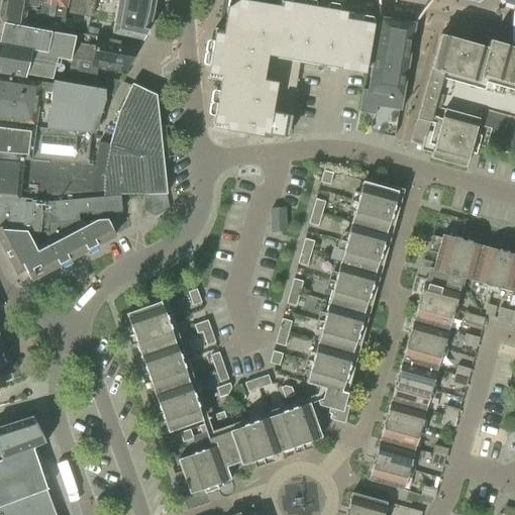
[(3,0),(1,17),(7,23),(38,28),(40,10),(39,9),(37,6),(38,0),(3,0)]
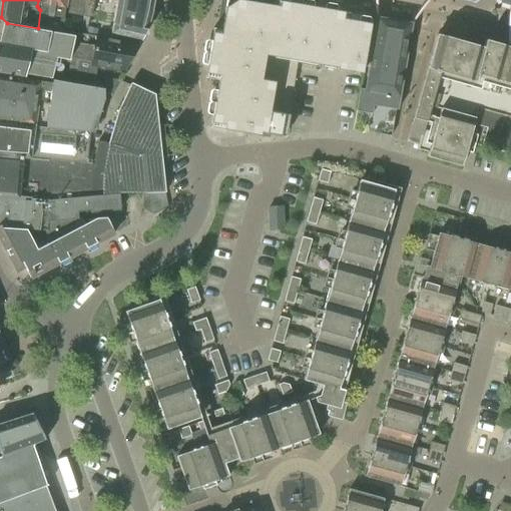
[(42,10),(40,10),(38,28),(62,32),(63,24),(65,9),(66,9),(68,0),(43,0),(42,5),(42,10)]
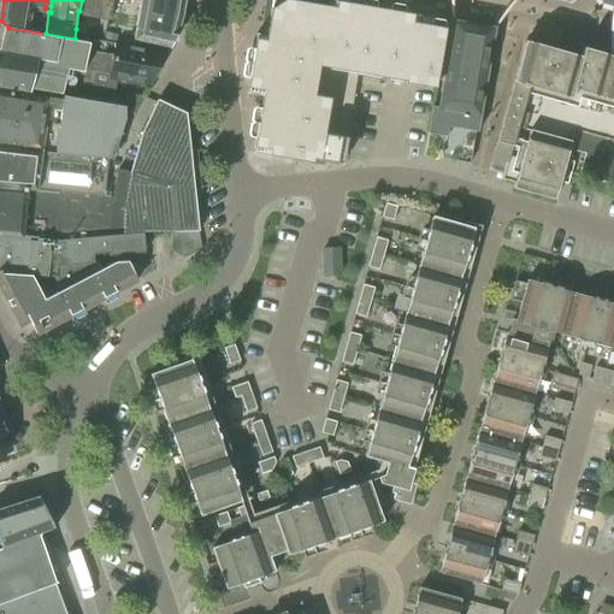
[(87,0),(84,16),(107,21),(112,18),(114,0),(87,0)]
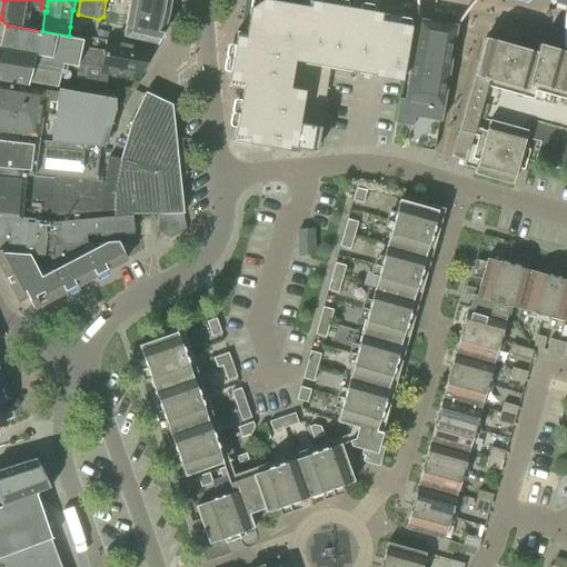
[(130,0),(125,36),(157,43),(166,26),(170,13),(172,0),(130,0)]
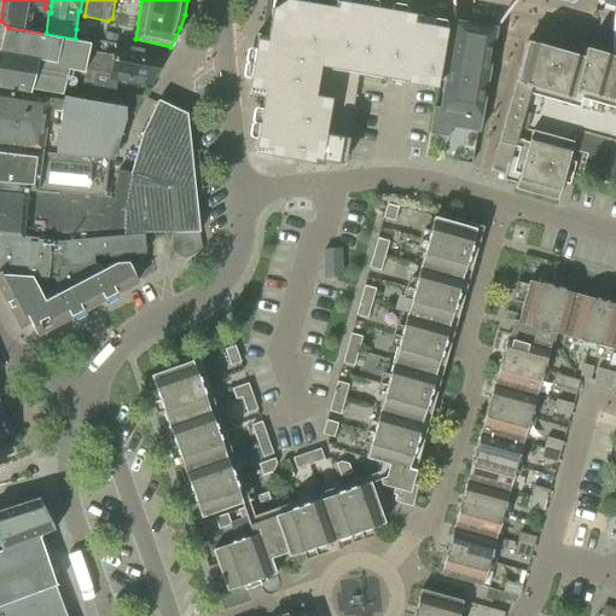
[(317,160),(342,163),(346,160),(360,75),(368,76),(439,88),(448,28),(420,23),(422,16),(333,0),(332,6),(300,0),(275,0),(269,34),(259,33),(248,92),(266,96),(256,152),(315,163),(317,160)]
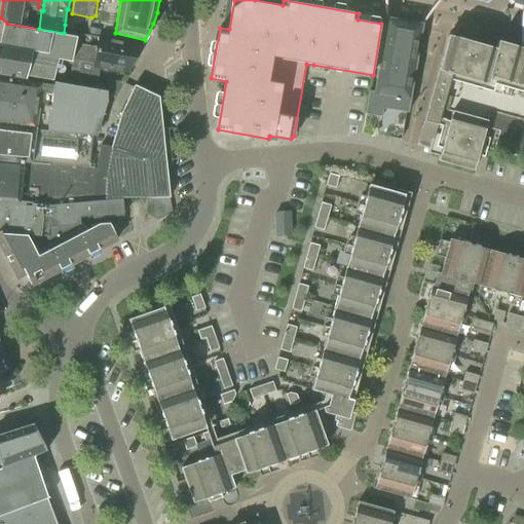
[(422,24),(388,19),(375,105),(407,110),(409,110),(422,24)]
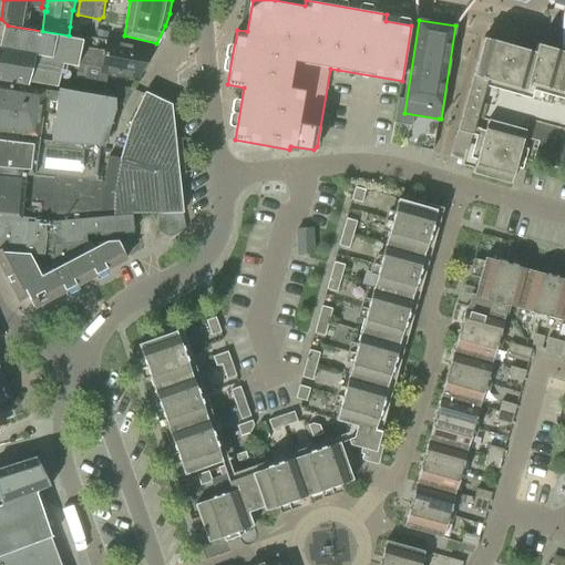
[(42,31),(8,26),(1,47),(0,47),(0,76),(28,82),(29,80),(59,84),(63,62),(79,62),(84,39),(69,36),(42,31)]
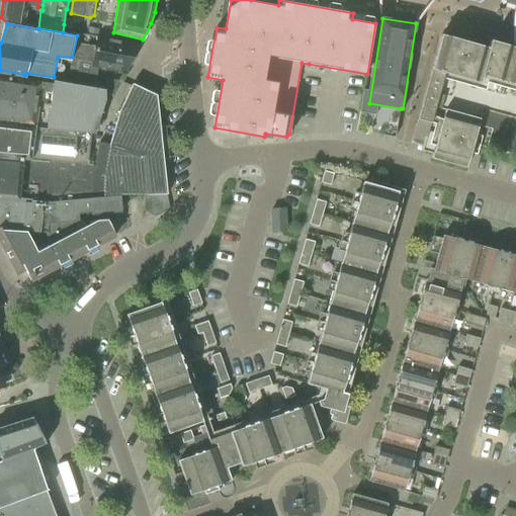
[(486,148),(515,155),(515,47),(491,39),(489,48),(440,33),(410,143),(421,146),(420,151),(432,155),(431,159),(467,169),(485,111),(495,114),(486,148)]
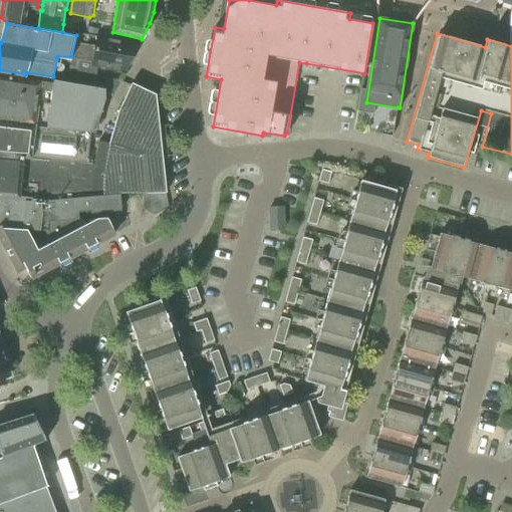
[(92,58),(92,60),(99,61),(123,66),(131,62),(140,44),(97,36),(92,58)]
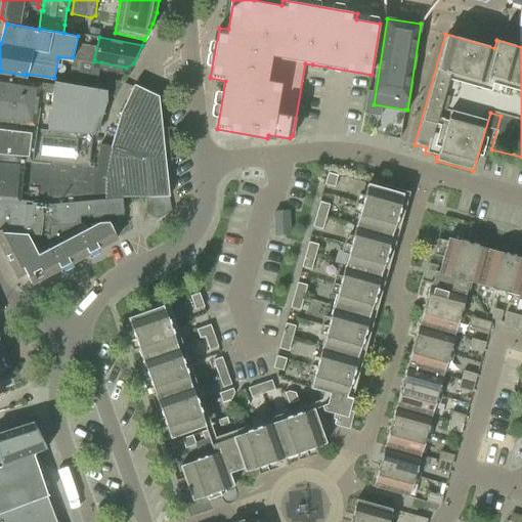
[(0,75),(0,123),(93,134),(97,134),(109,99),(109,97),(107,90),(54,81),(54,84),(0,75)]
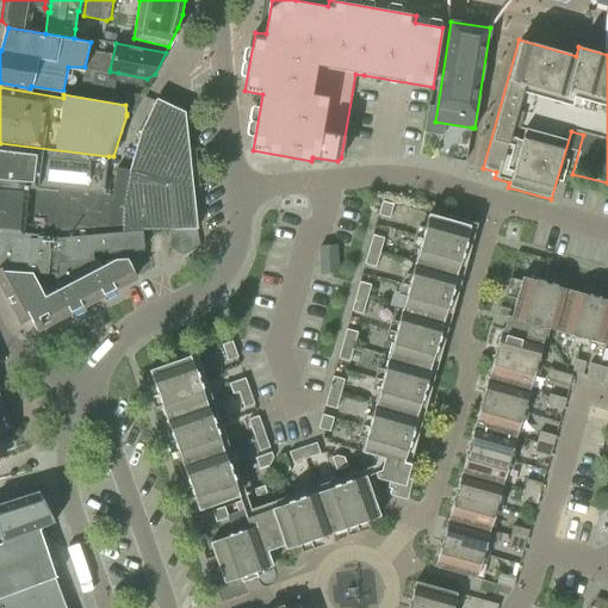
[(110,196),(109,231),(143,229),(171,229),(198,229),(185,106),(160,94),(147,124),(132,166),(131,169),(118,167),(116,177),(112,188),(110,196)]
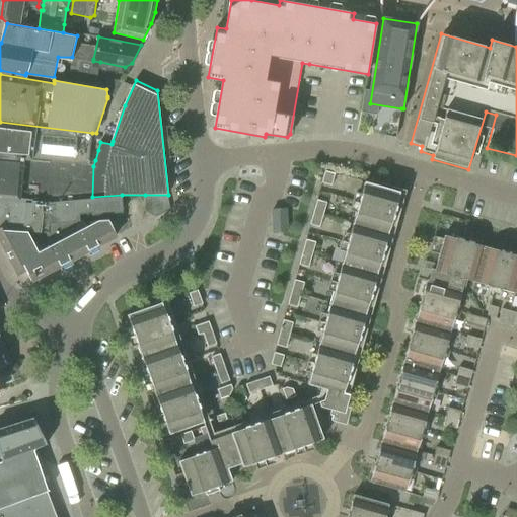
[(0,155),(93,166),(95,160),(89,159),(91,137),(92,133),(0,122),(0,155)]
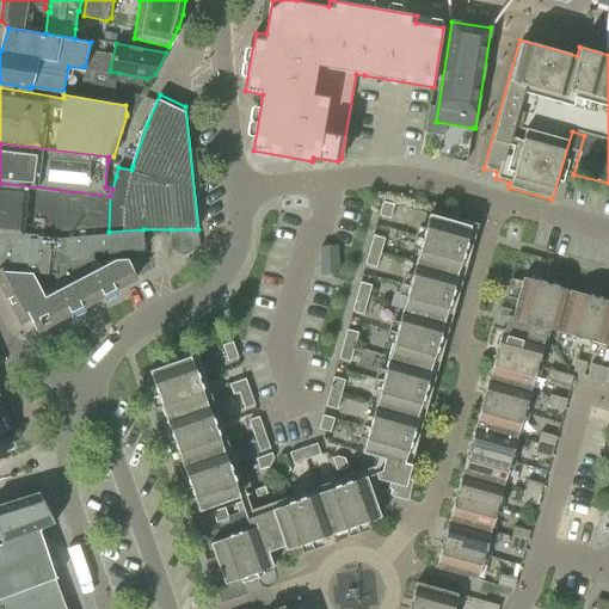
[(0,234),(37,237),(37,235),(62,237),(98,233),(109,232),(110,196),(0,183),(0,234)]
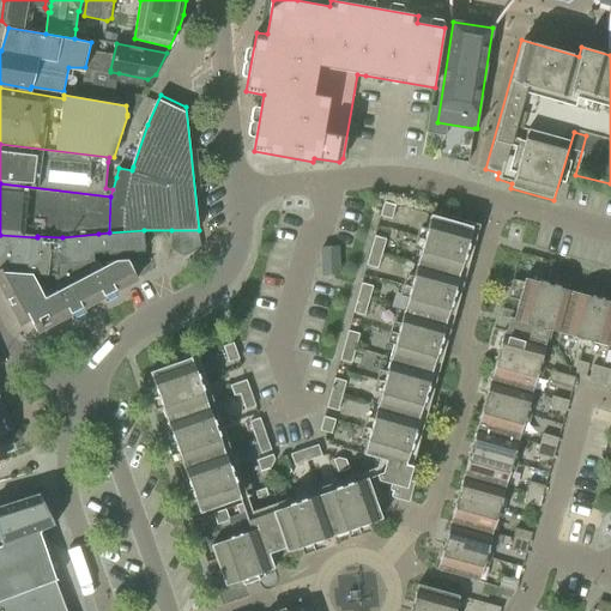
[(386,201),(381,215),(393,218),(397,204),(386,201)]
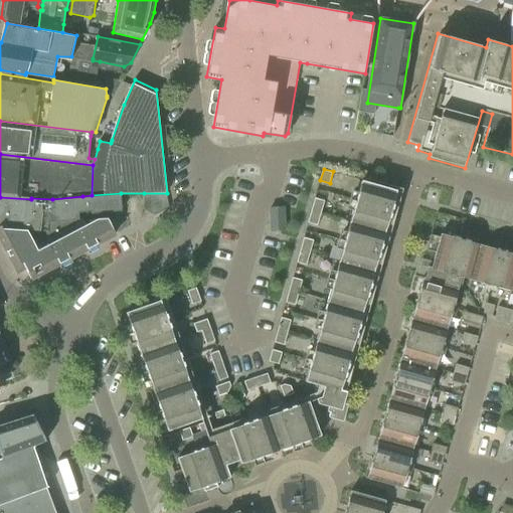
[(361,181),(356,198),(391,208),(396,191),(361,181)]
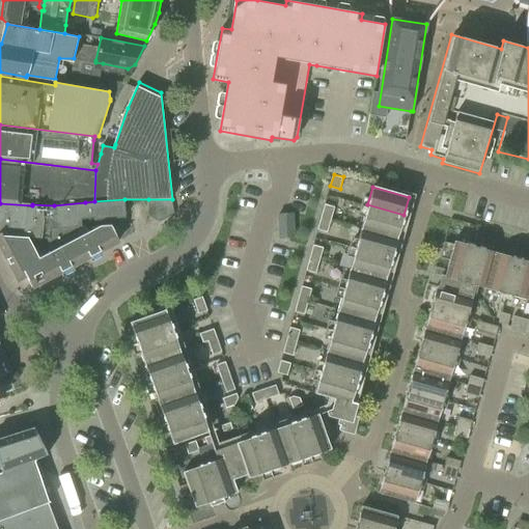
[(0,233),(50,238),(51,228),(82,226),(82,219),(94,217),(95,220),(127,217),(124,199),(94,201),(85,202),(54,205),(32,204),(32,205),(0,203),(0,233)]
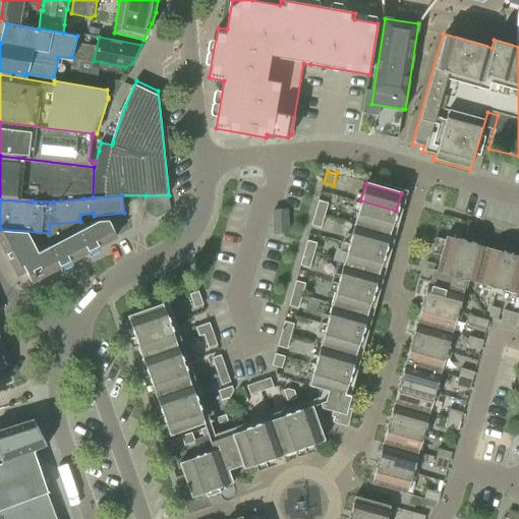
[(169,195),(146,195),(147,211),(156,217),(159,216),(172,210),(169,195)]
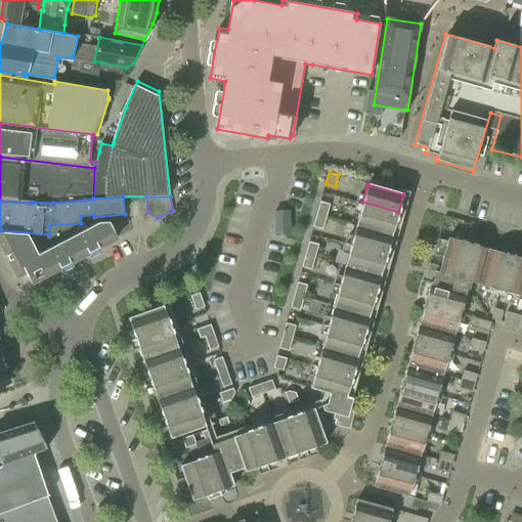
[(321,201),(317,213),(328,216),(331,204),(321,201)]
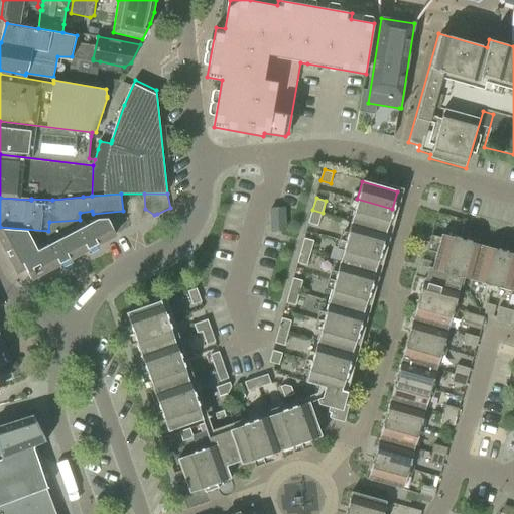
[(357,199),(351,220),(386,230),(392,209),(357,199)]
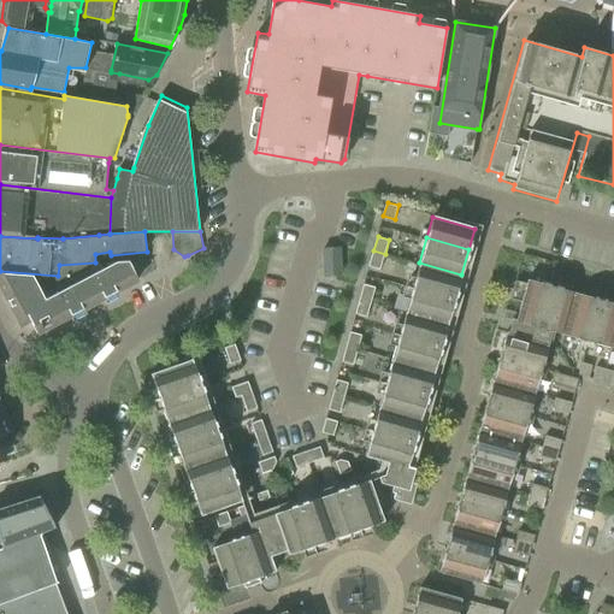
[(341,247),(325,248),(325,269),(326,276),(338,275),(342,275),(341,247)]
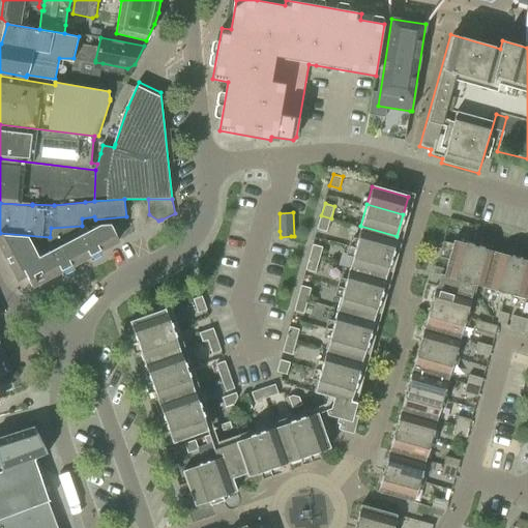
[(331,218),(321,215),(318,229),(328,232),(331,218)]
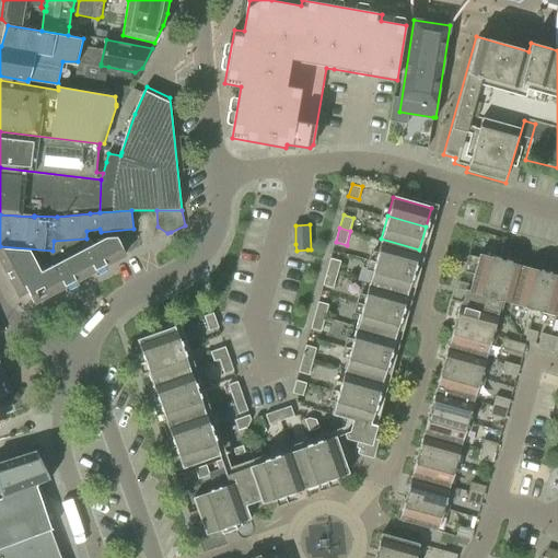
[(53,251),(0,246),(0,256),(20,294),(28,291),(34,302),(126,253),(118,236),(106,237),(93,244),(91,240),(86,239),(54,241),(53,251)]
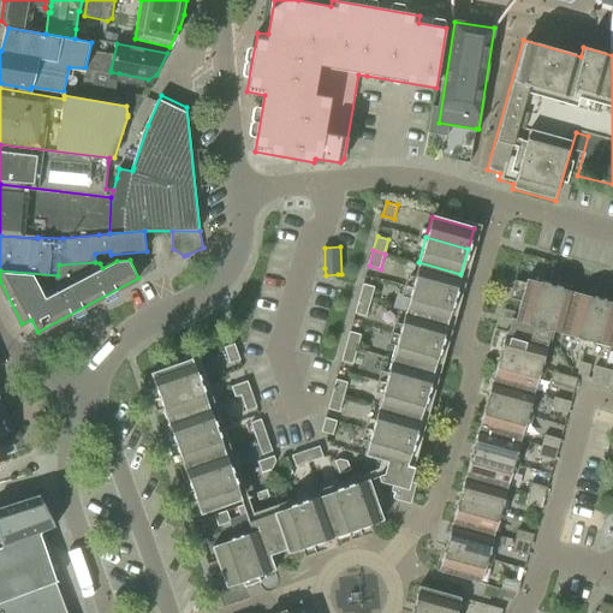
[(418,262),(412,285),(454,296),(460,274),(418,262)]
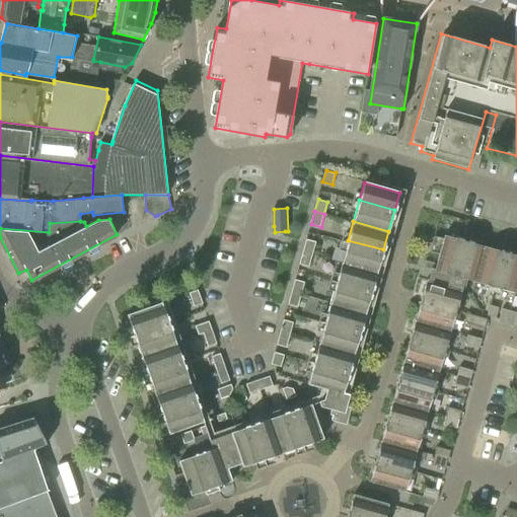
[(427,260),(425,267),(436,270),(435,270),(476,282),(487,246),(445,235),(444,238),(436,235),(431,251),(440,253),(438,263),(427,260)]
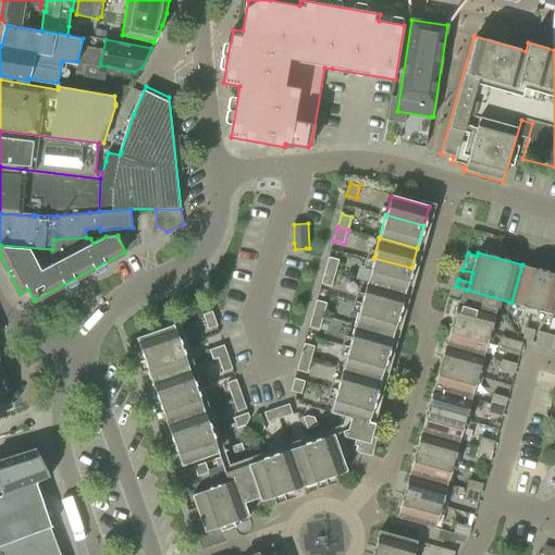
[(330,256),(325,269),(336,272),(341,259),(330,256)]
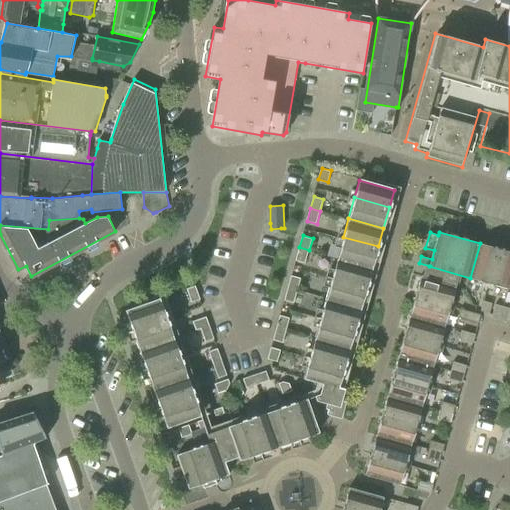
[(343,237),(338,256),(373,266),(378,246),(343,237)]
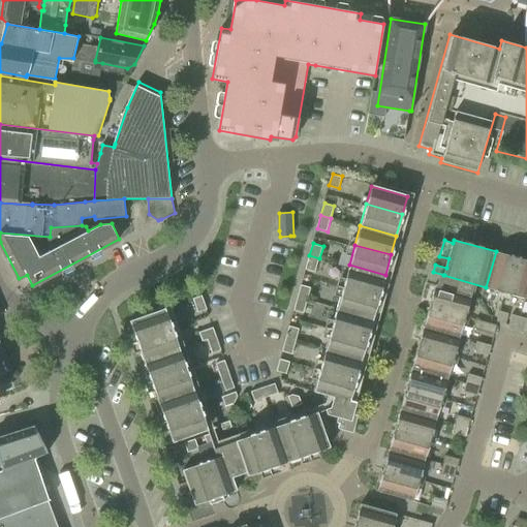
[(496,251),(486,287),(499,290),(498,295),(504,297),(516,256),(496,251)]
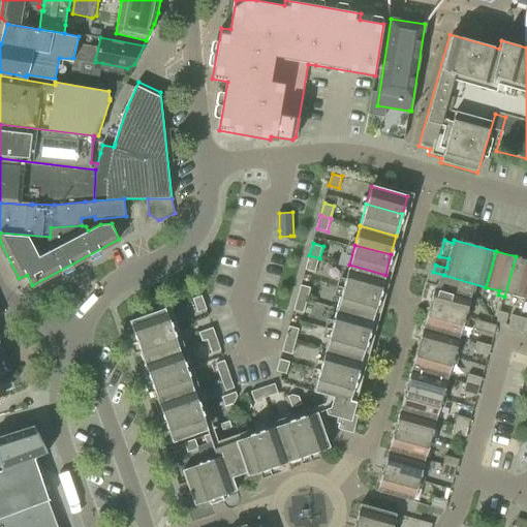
[(319,258),(309,255),(306,269),(315,271),(319,258)]
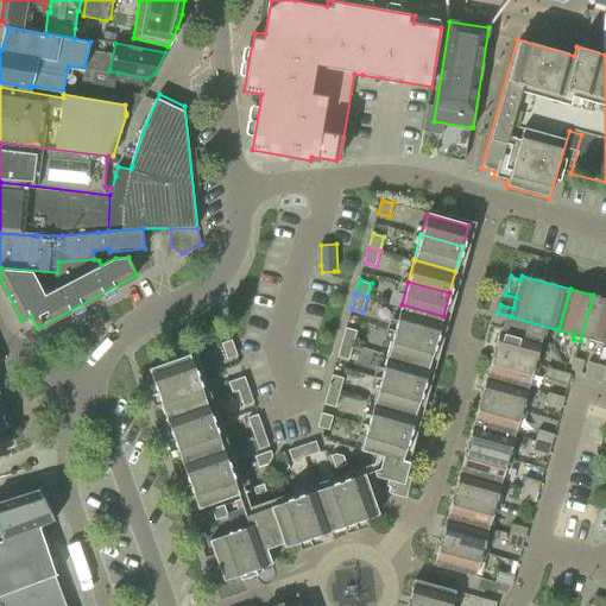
[(605,297),(593,295),(580,341),(588,343),(589,339),(605,343),(605,297)]
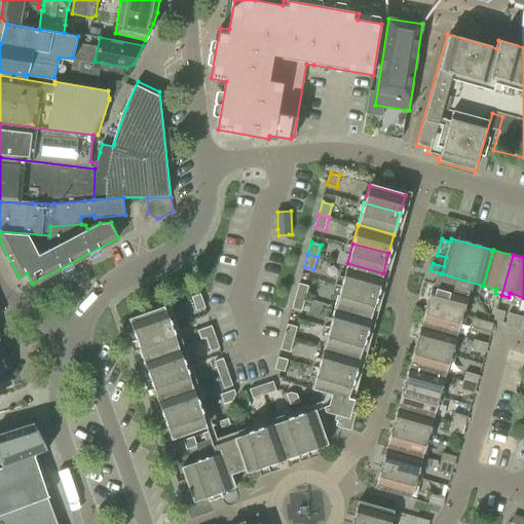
[(347,263),(341,284),(377,294),(383,273),(347,263)]
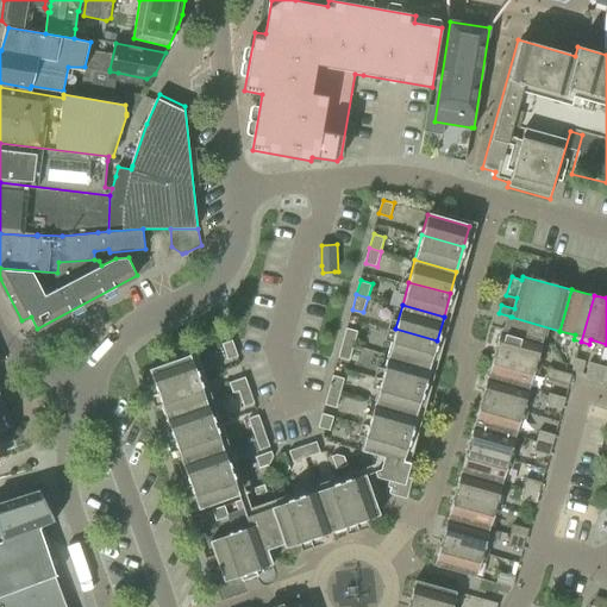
[(348,327),(343,342),(355,345),(358,331),(348,327)]
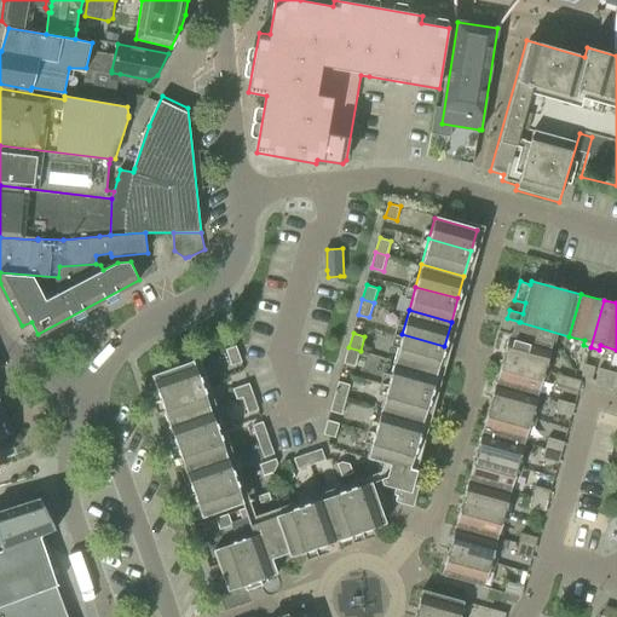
[(505,351),(502,358),(551,372),(554,363),(547,361),(552,345),(509,333),(505,351)]
